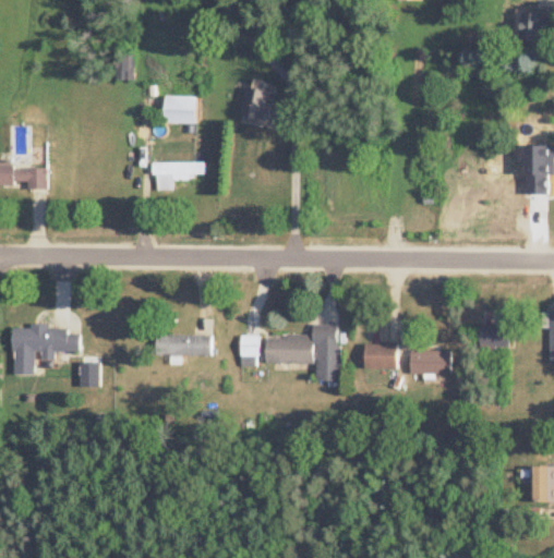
[(548,13),(518,13),(518,38),(548,38),(548,13)]
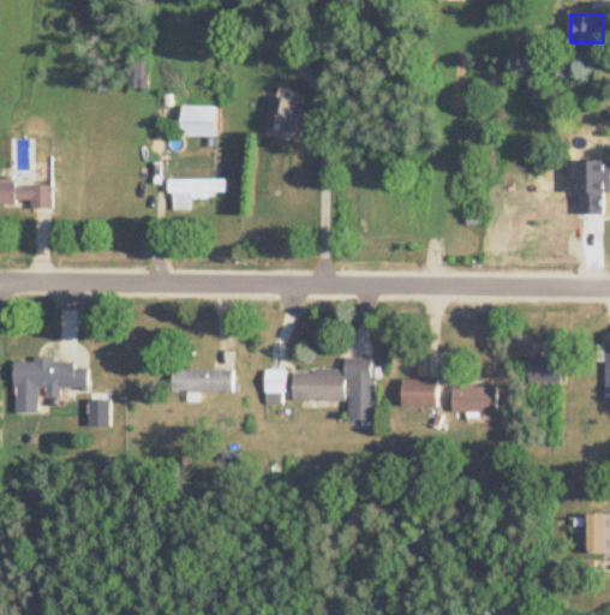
[(214,105),(179,105),(179,136),(214,136),(214,105)]
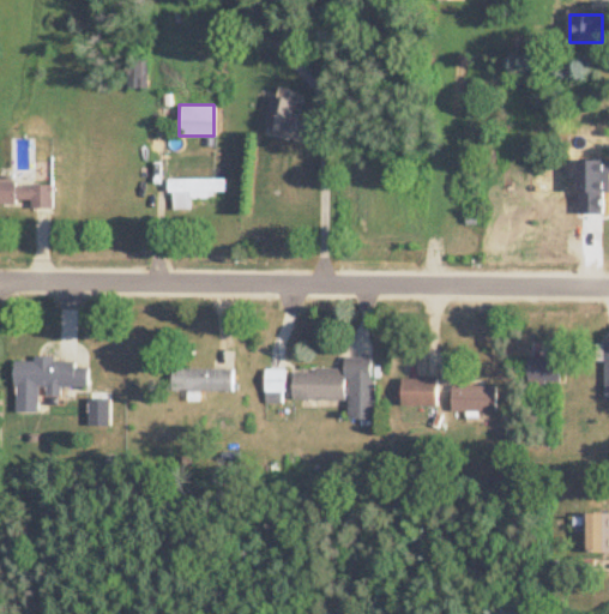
[(223,194),(223,178),(168,178),(168,209),(188,209),(188,194),(223,194)]
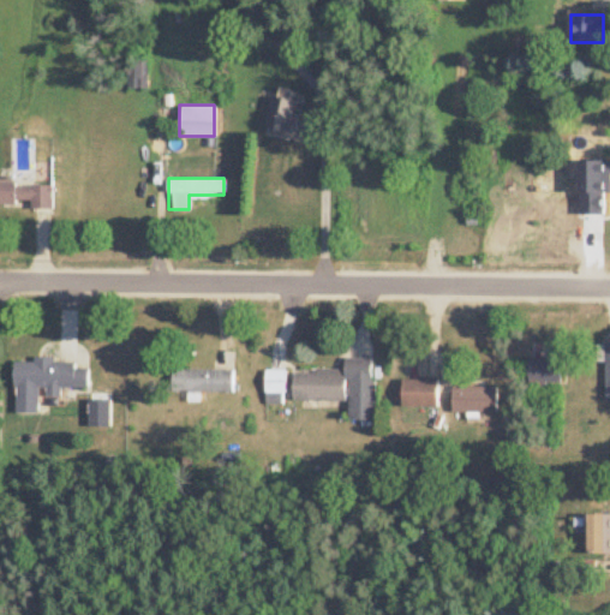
[(51,181),(0,181),(0,206),(51,207),(51,181)]
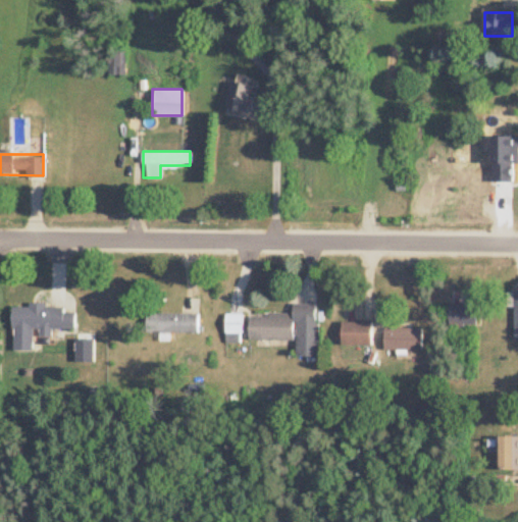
[(294,340),(294,356),(315,357),(316,303),(292,303),(291,314),(248,313),(248,338),(294,340)]
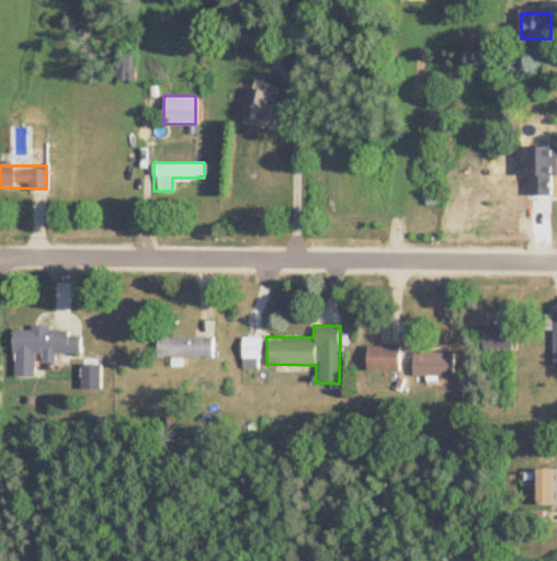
[(509,325),(480,327),(480,346),(510,346),(509,325)]
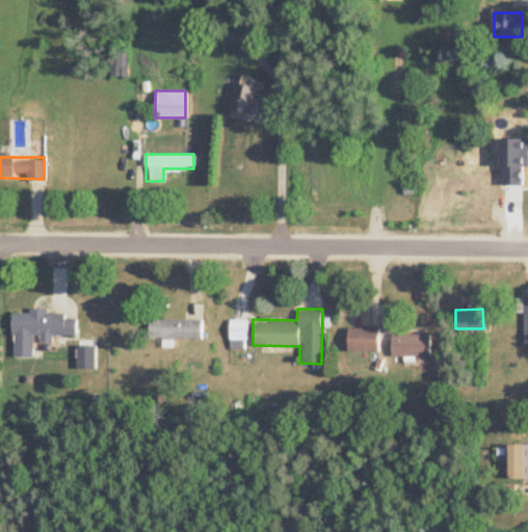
[(11,312),(10,357),(31,357),(31,336),(74,336),(75,313),(11,312)]
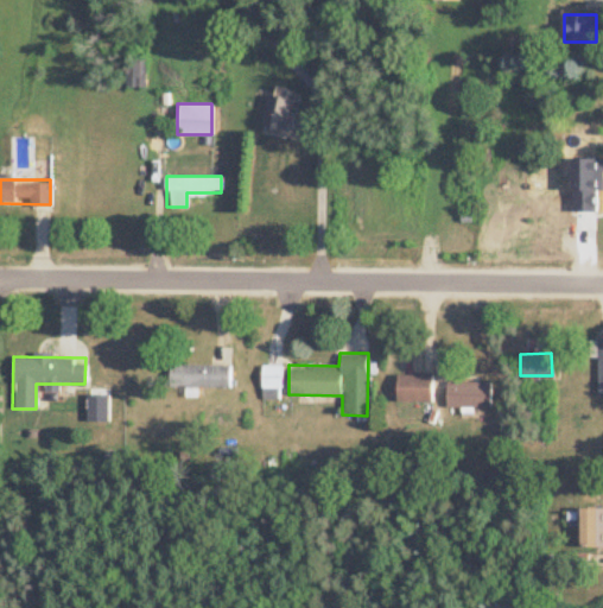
[(228,365),(169,365),(169,386),(228,386),(228,365)]
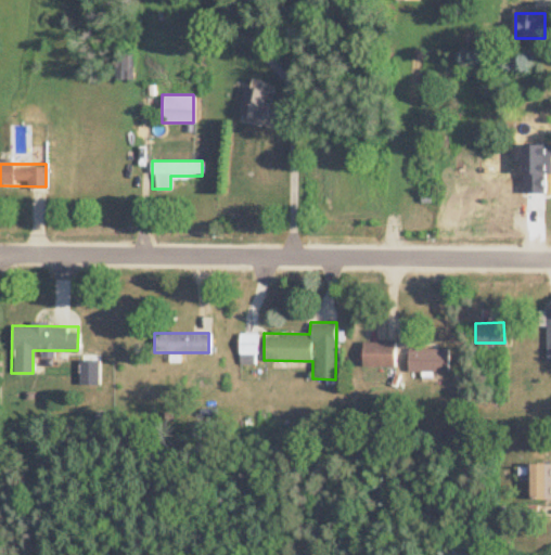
[(256,355),(256,334),(238,334),(238,355),(256,355)]
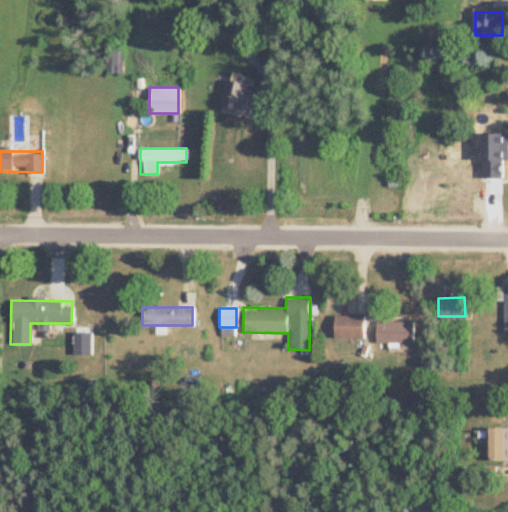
[(334,338),(363,338),(363,316),(334,316),(334,338)]
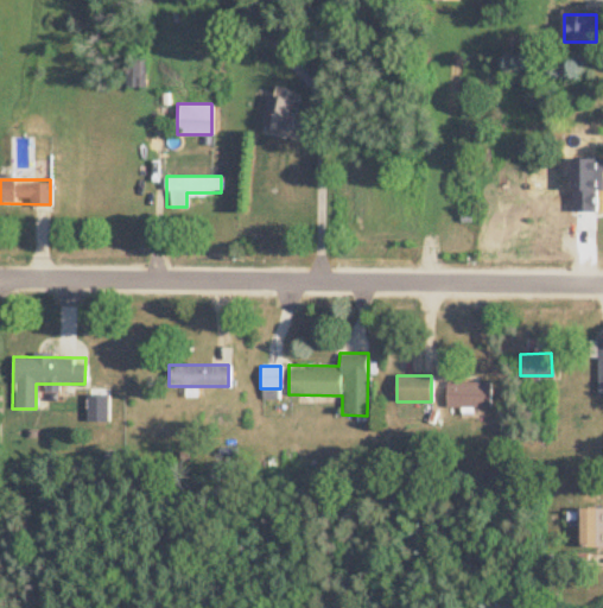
[(446,407),(489,407),(489,381),(446,381),(446,407)]
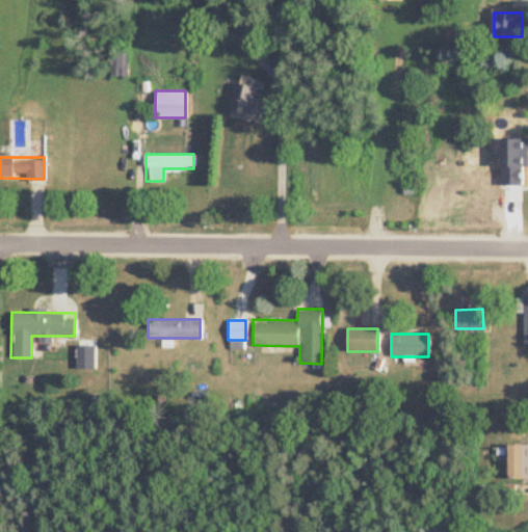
[(508,445),(508,478),(524,478),(524,445),(508,445)]
